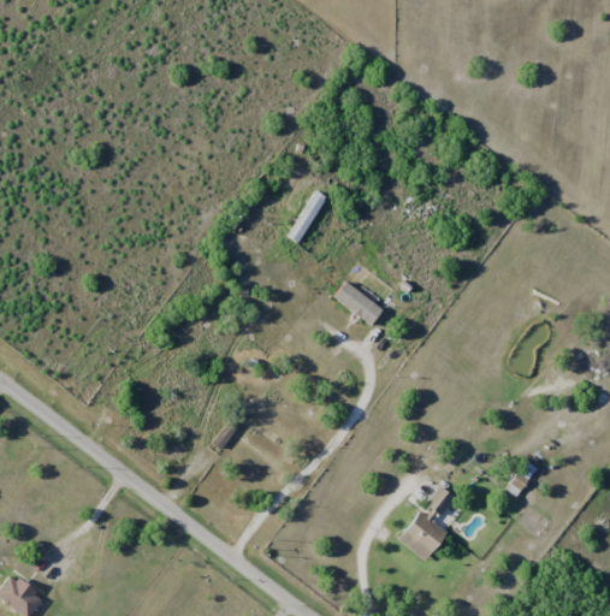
[(327,197),(317,190),(285,236),(296,243),(327,197)]
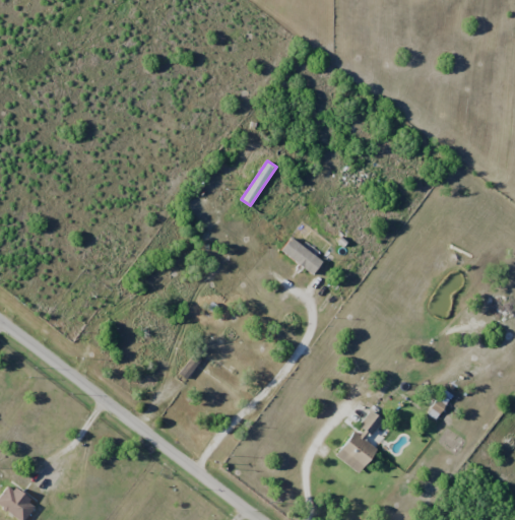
[(314,275),(325,262),(293,237),(282,251),(314,275)]
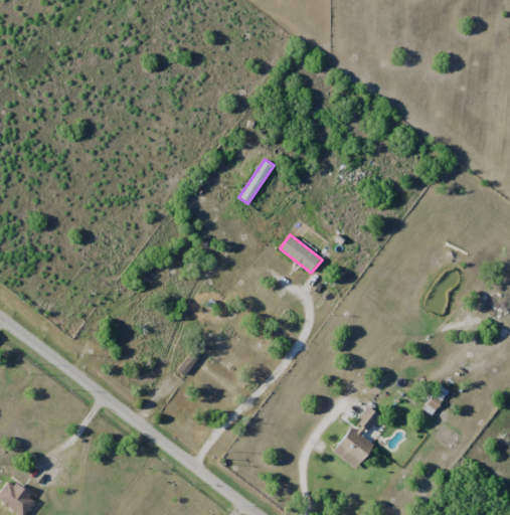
[(380,415),(368,406),(356,421),(368,432),(380,415)]
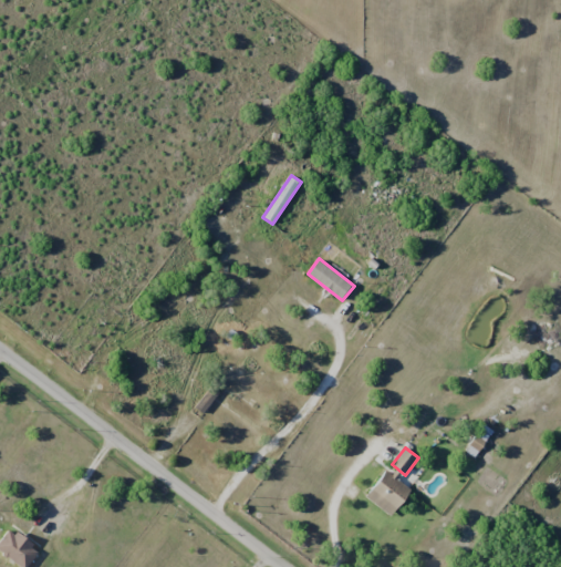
[(393,514),(412,486),(385,468),(366,496),(393,514)]
